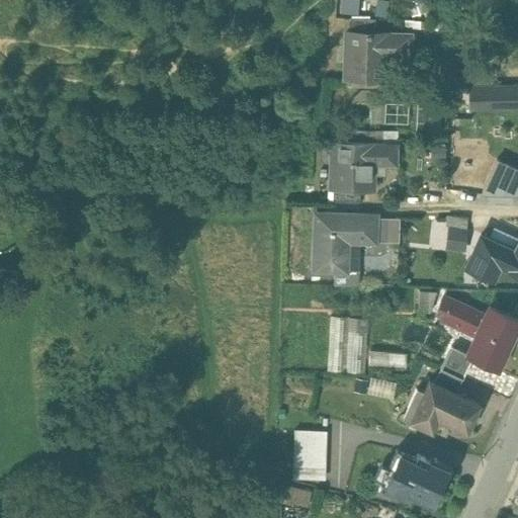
[(341,0),(341,11),(360,11),(360,0),(341,0)]
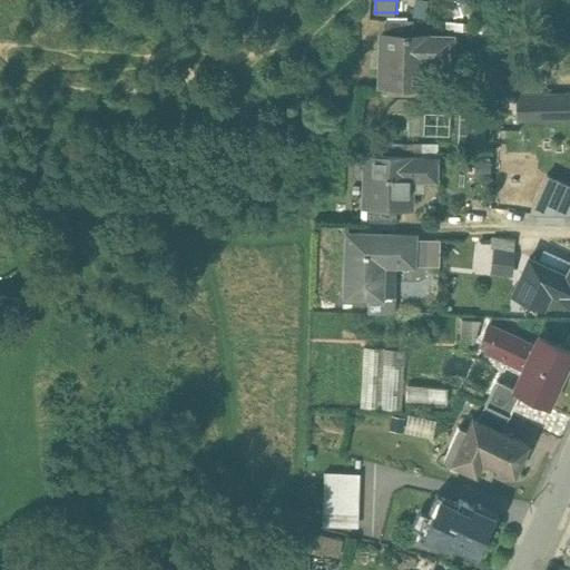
[(413,20),(386,19),(386,33),(413,35),(413,20)]
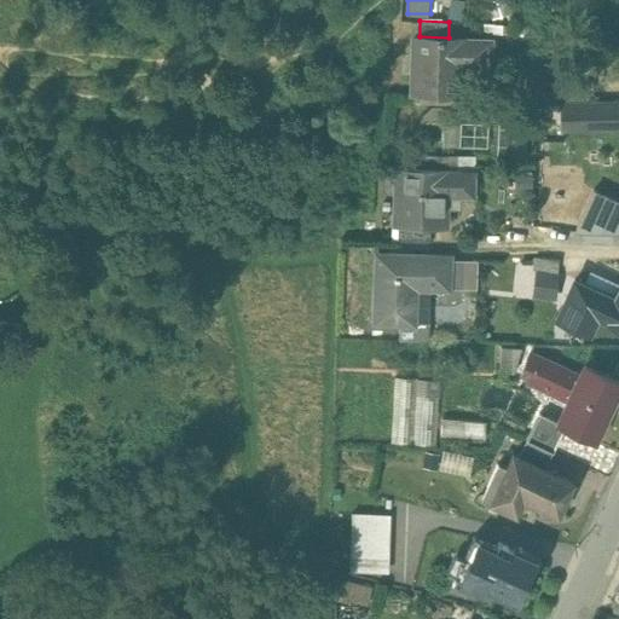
[(539,25),(516,24),(516,34),(539,34),(539,25)]
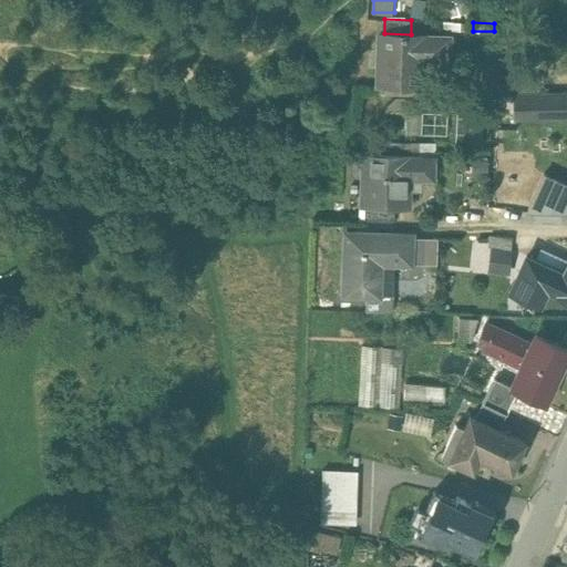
[(384,33),(379,33),(378,86),(422,89),(423,61),(449,61),(450,35),(411,34),(384,33)]
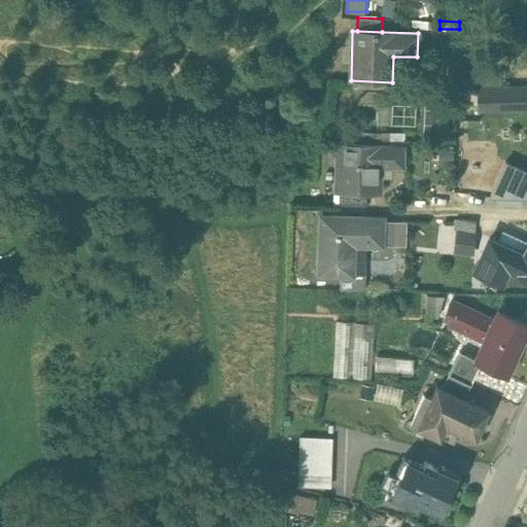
[(524,86),(480,88),(480,110),(525,109),(524,86)]
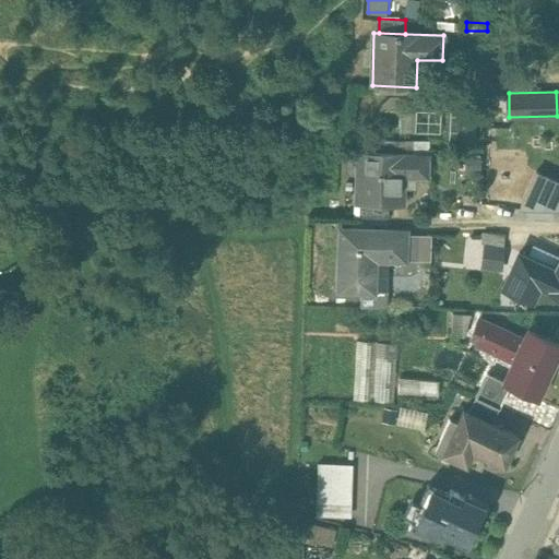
[(429,153),(359,151),(357,203),(358,203),(388,204),(401,205),(402,177),(428,178),(429,153)]
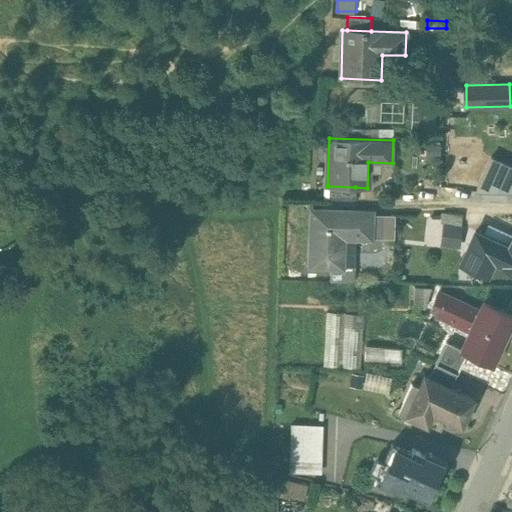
[(355,187),(328,186),(328,198),(354,199),(355,187)]
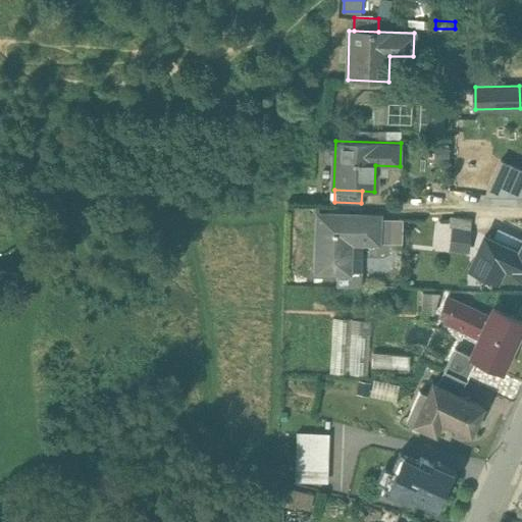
[(378,216),(318,214),(316,271),(336,271),(349,272),(349,271),(350,242),(377,243),(378,216)]
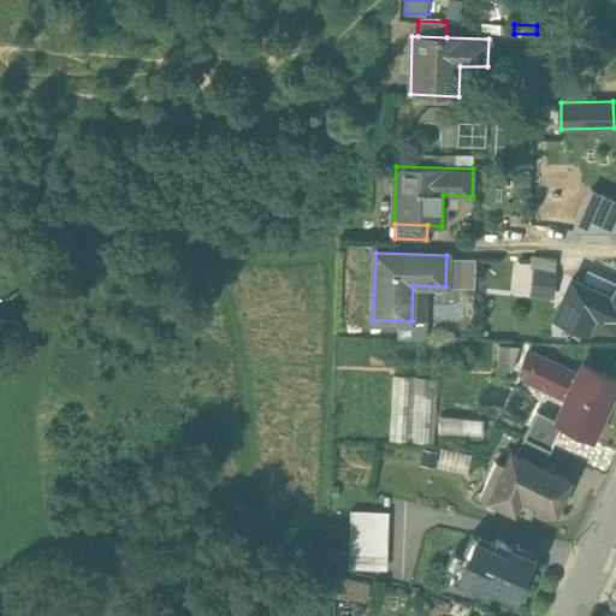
[(554,296),(558,258),(535,255),(531,292),(554,296)]
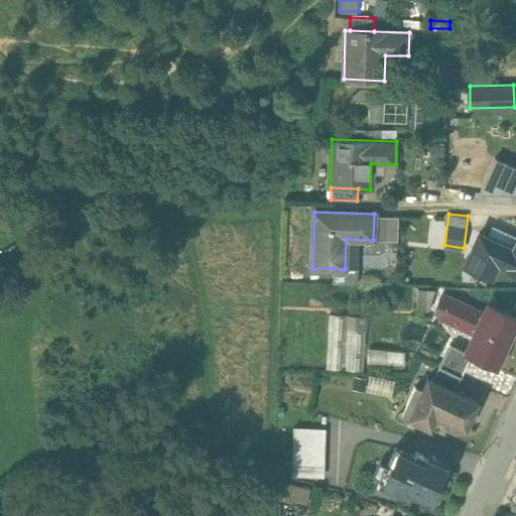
[(385,222),(375,222),(374,240),(385,240),(385,222)]
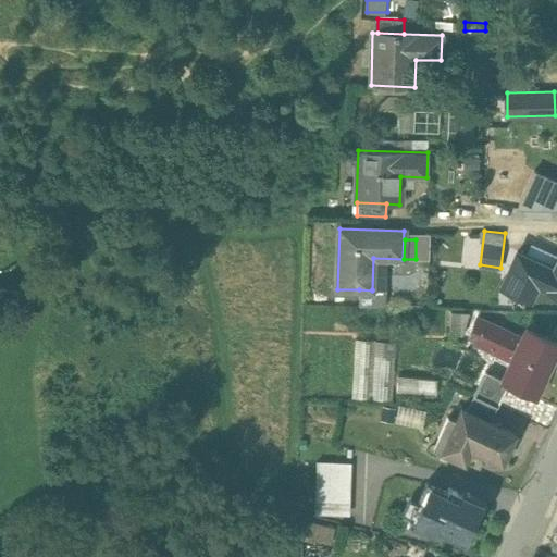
[(556,262),(555,269),(517,251),(502,285),(530,298),(536,284),(545,287),(545,288),(556,293),(556,262)]
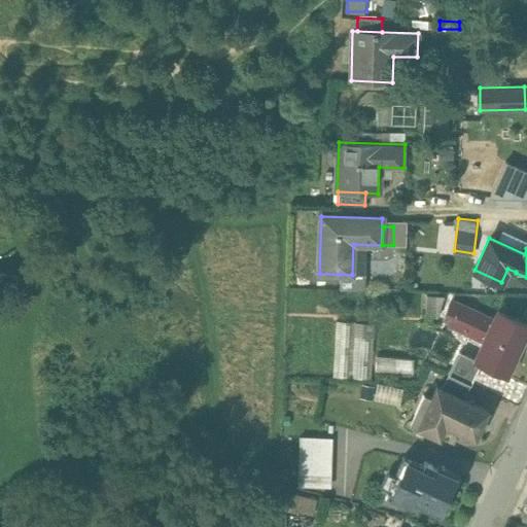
[(352,274),(352,275),(340,274),(339,289),(363,290),(364,274),(352,274)]
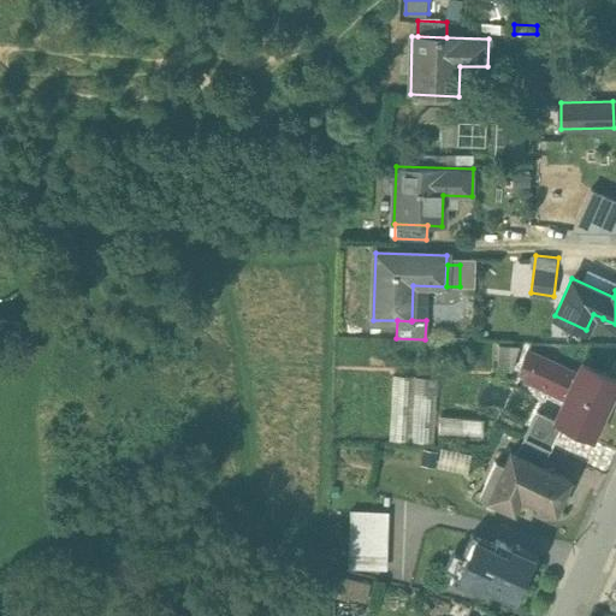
[(517,345),(498,344),(497,369),(511,369),(517,345)]
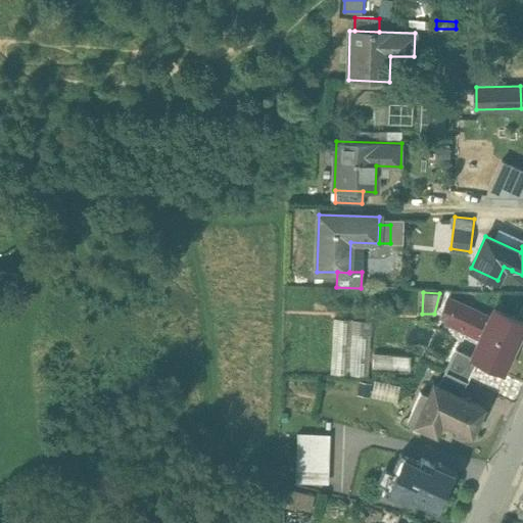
[(490,317),(448,297),(443,307),(449,310),(444,321),(480,338),(472,355),(471,357),(477,360),(502,371),(522,326),(522,321),(493,307),(490,317)]
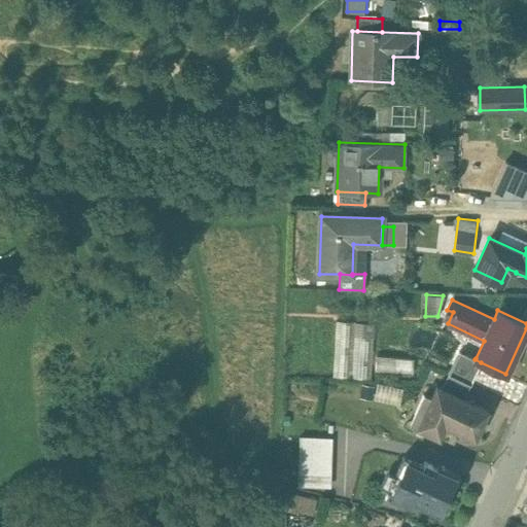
[(374,322),(336,320),(332,377),(371,379),(374,322)]
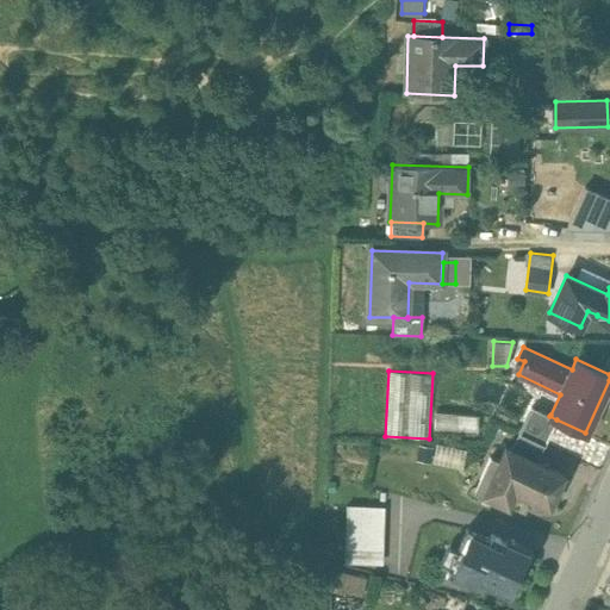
[(551,415),(531,406),(518,433),(545,444),(556,419),(549,416),(551,415)]
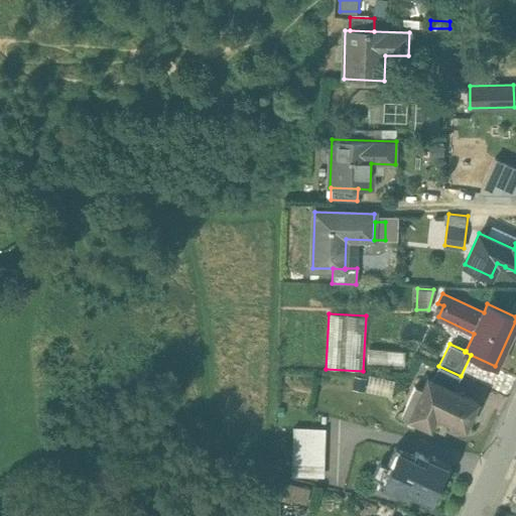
[(368,348),(368,361),(405,363),(405,349),(368,348)]
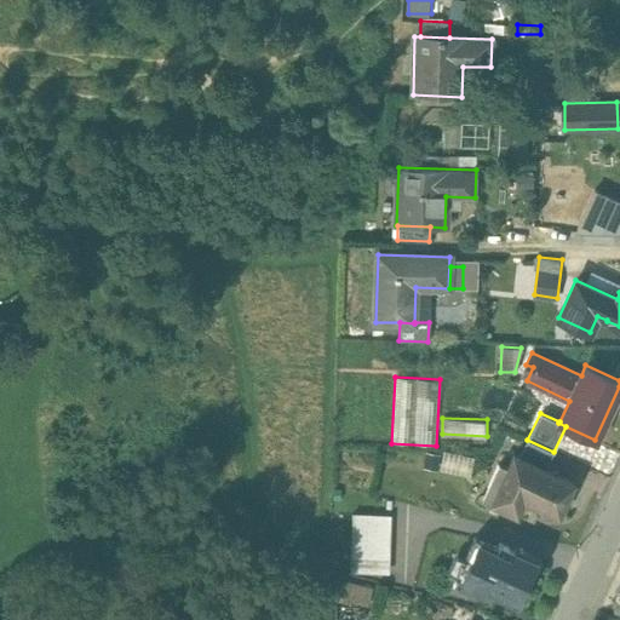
[(554,452),(527,440),(520,455),(545,469),(554,452)]
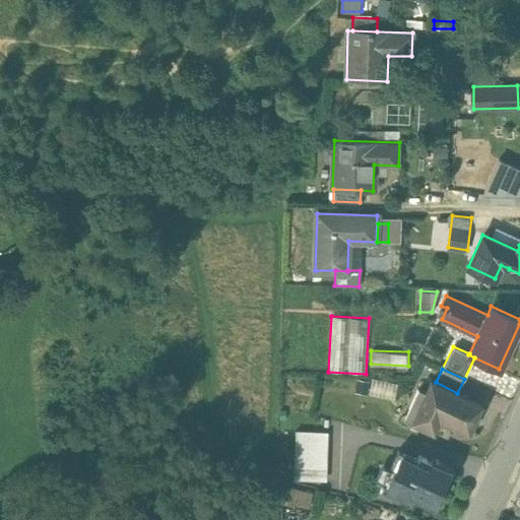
[(372,376),(368,391),(395,398),(399,382),(372,376)]
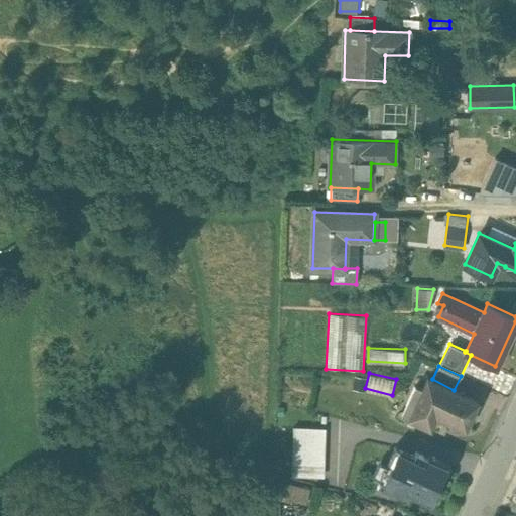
[(432,379),(427,377),(408,418),(430,429),(436,416),(465,429),(479,401),(454,390),(432,379)]
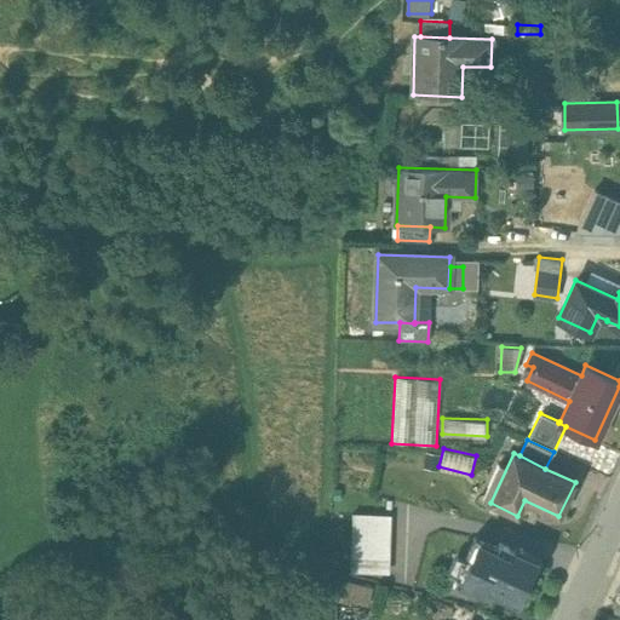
[(390,514),(351,512),(350,572),(389,573),(390,514)]
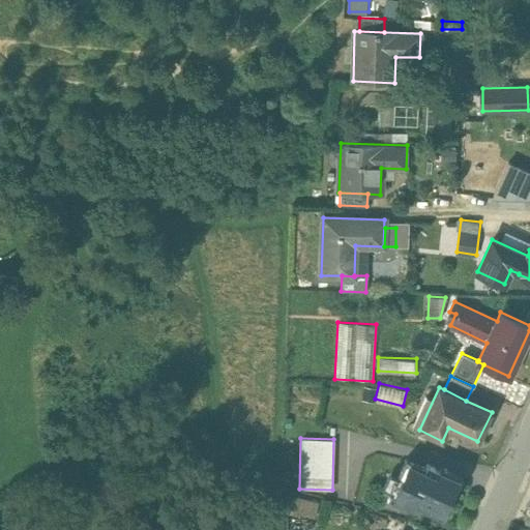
[(425,479),(407,470),(399,487),(418,496),(414,503),(442,517),(457,487),(440,478),(442,472),(432,467),(425,479)]
